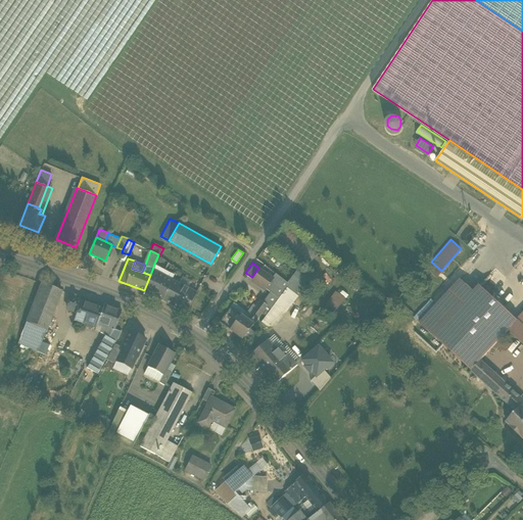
[(174,273),(154,264),(152,270),(172,278),(174,273)]
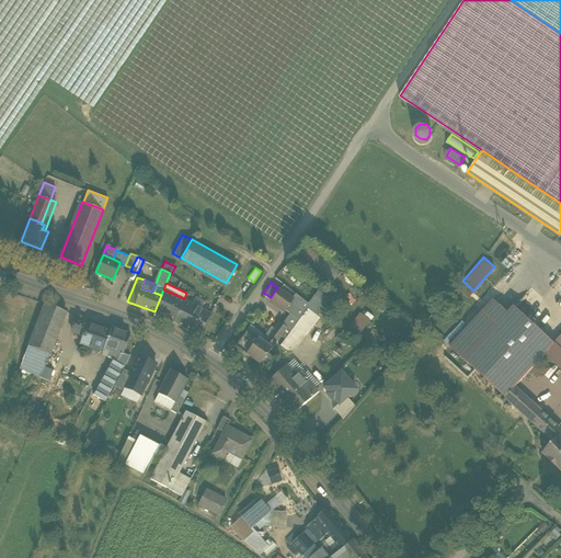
[(310,304),(307,308),(317,315),(334,293),(321,283),(307,302),(310,304)]
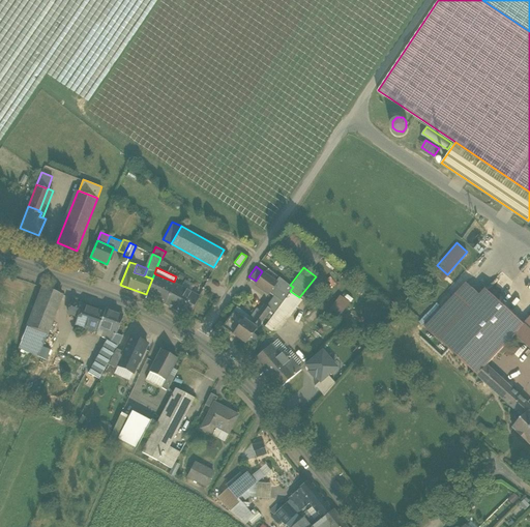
[(256,281),(268,290),(274,281),(262,271),(256,281)]
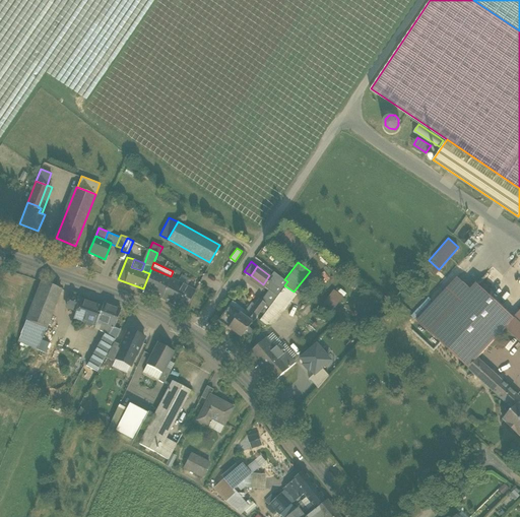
[(151,268),(149,273),(143,288),(161,298),(171,277),(171,276),(151,268)]
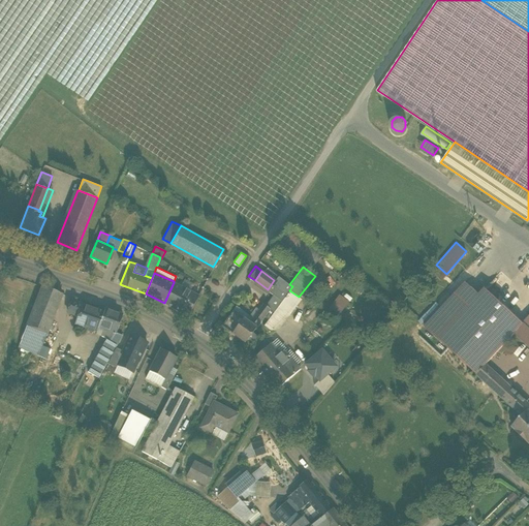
[(292,286),(289,284),(278,275),(274,280),(289,290),(292,286)]
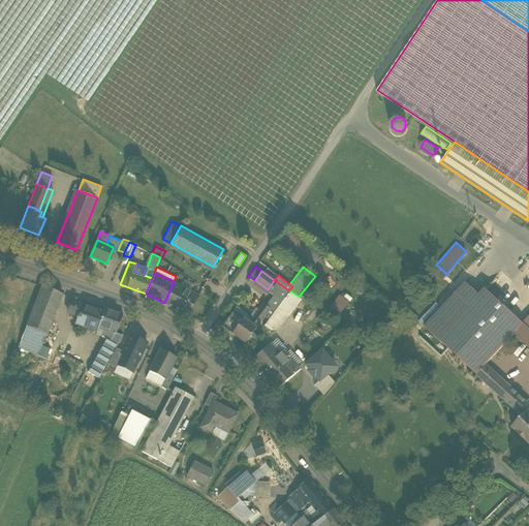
[(184,277),(180,285),(189,290),(193,282),(184,277)]
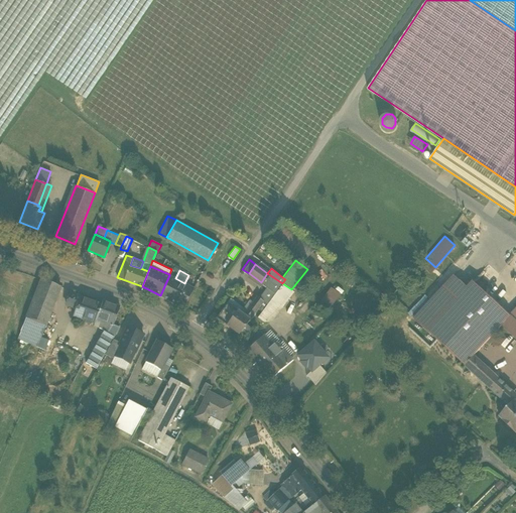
[(282,283),(267,273),(261,282),(269,288),(275,293),(282,283)]
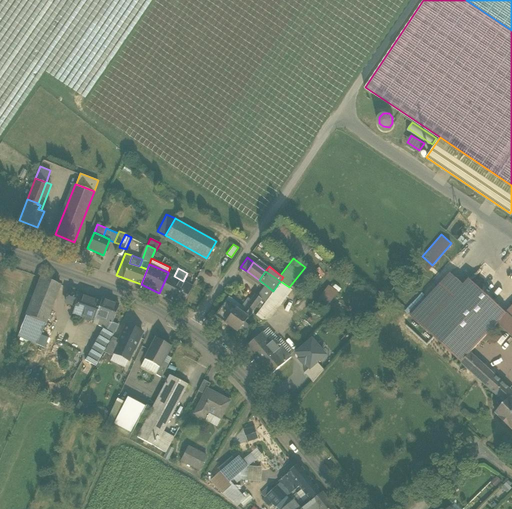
[(453,295),(464,284),(451,271),(440,282),(453,295)]
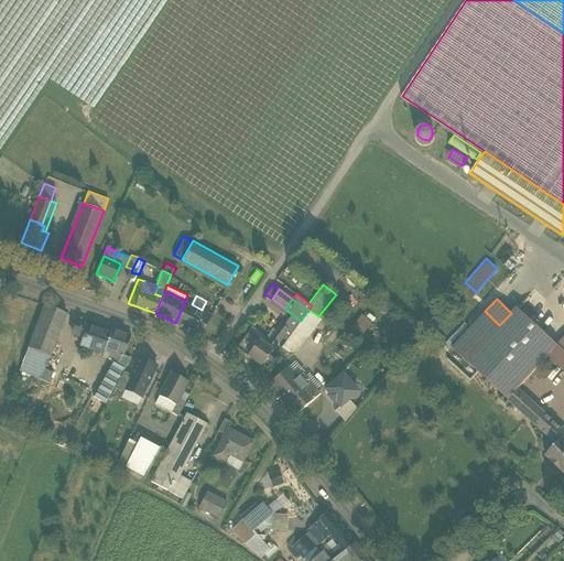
[(192,304),(185,301),(175,323),(199,335),(212,314),(202,310),(192,304)]
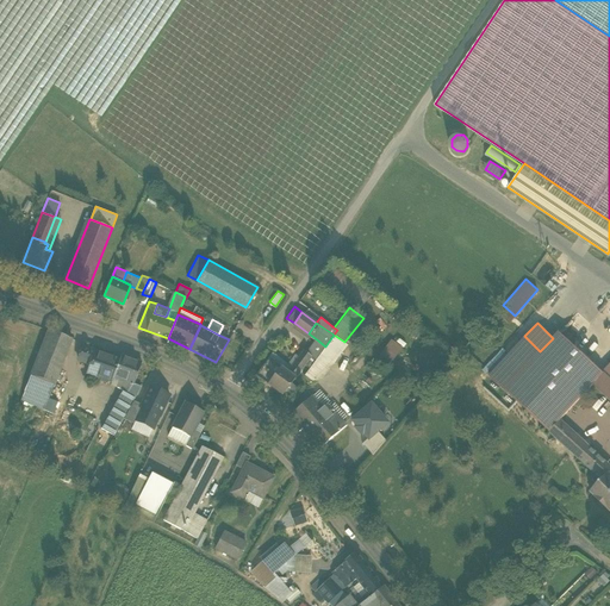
[(30,375),(54,385),(60,370),(72,338),(48,329),(30,375)]
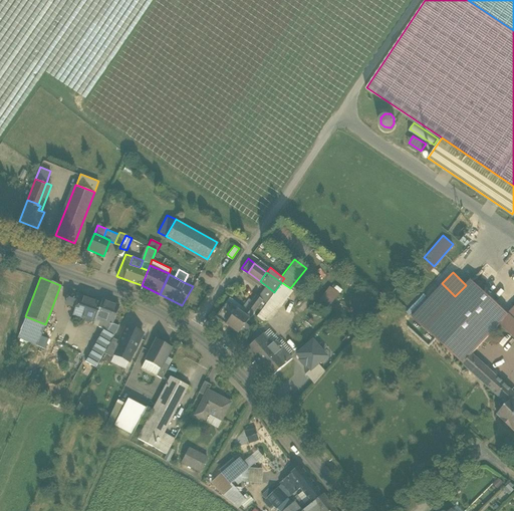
[(426,327),(463,361),(472,352),(500,322),(509,313),(508,312),(471,278),(466,285),(455,296),(426,327)]
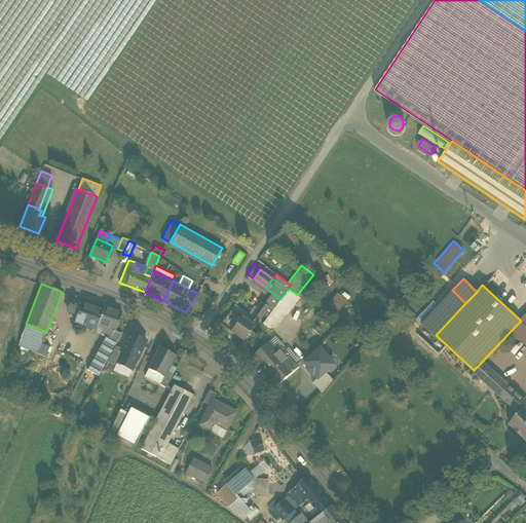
[(273,309),(263,324),(260,328),(265,331),(270,329),(272,330),(298,296),(297,295),(288,289),(280,299),(273,309)]
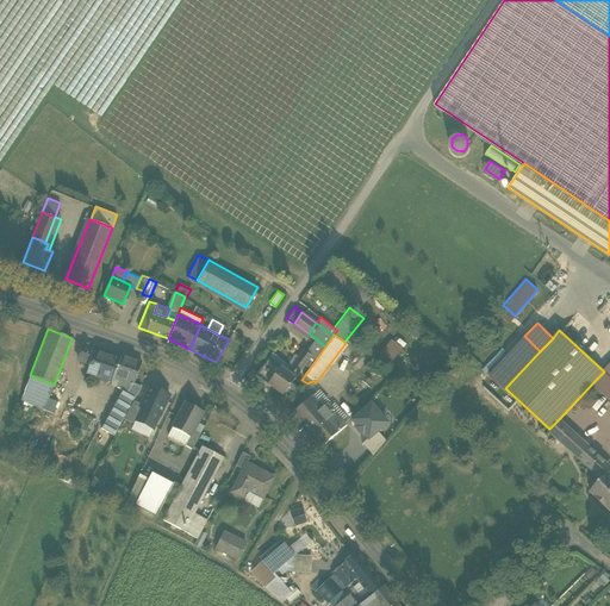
[(490,374),(505,388),(540,351),(524,336),(490,374)]
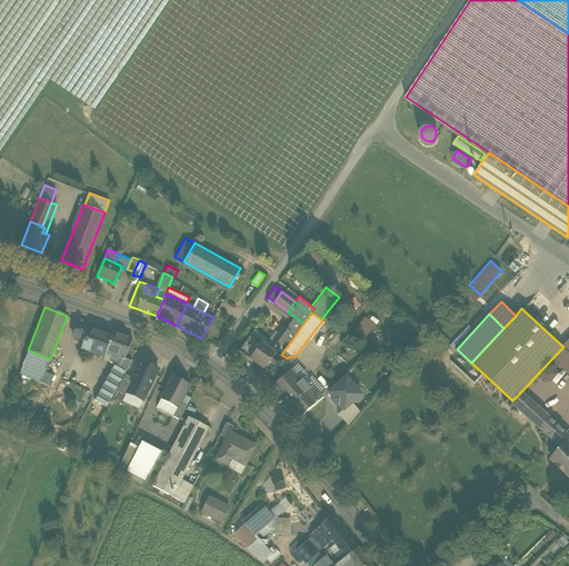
[(365,315),(349,335),(360,344),(376,323),(365,315)]
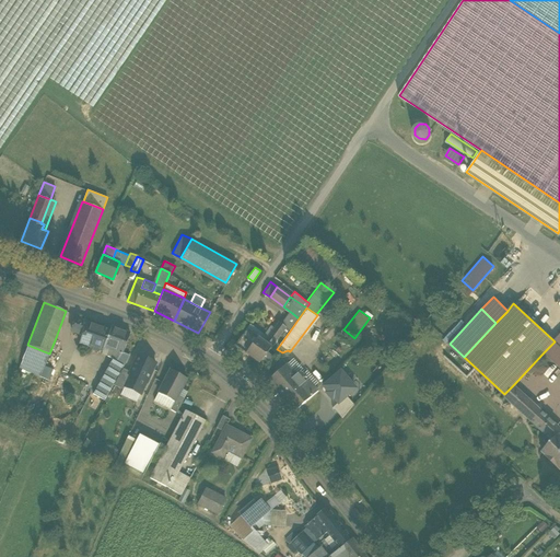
[(292,313),(283,324),(286,325),(291,329),(299,318),(292,313)]
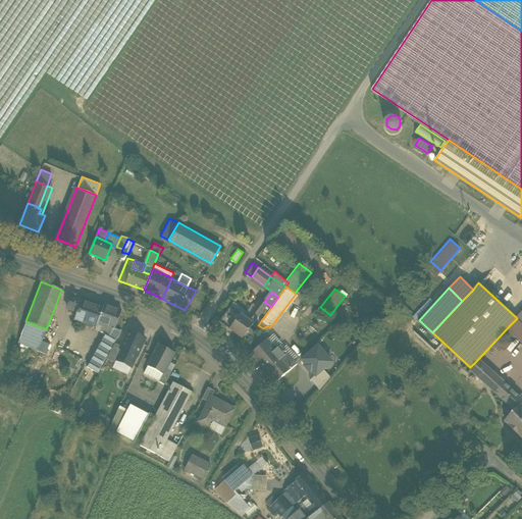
[(95,325),(97,322),(102,307),(70,296),(66,307),(76,310),(75,315),(84,318),(84,320),(85,324),(90,325),(93,324),(95,325)]
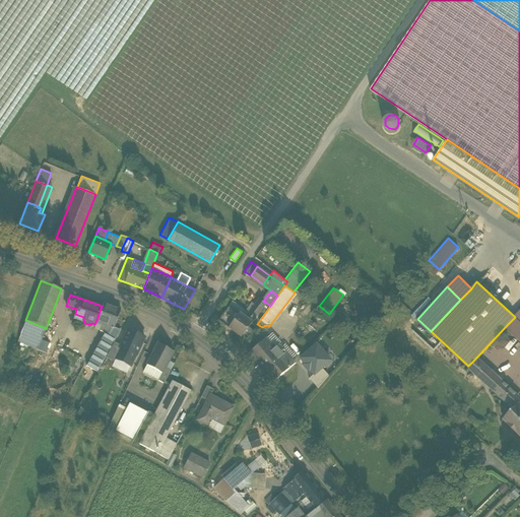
[(244,316),(251,321),(265,302),(263,301),(258,297),(254,303),(244,316)]
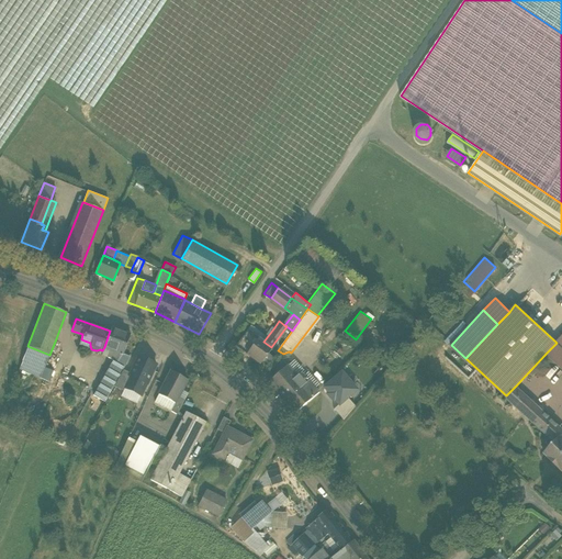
[(250,323),(247,330),(257,337),(263,342),(274,327),(271,325),(265,333),(250,323)]
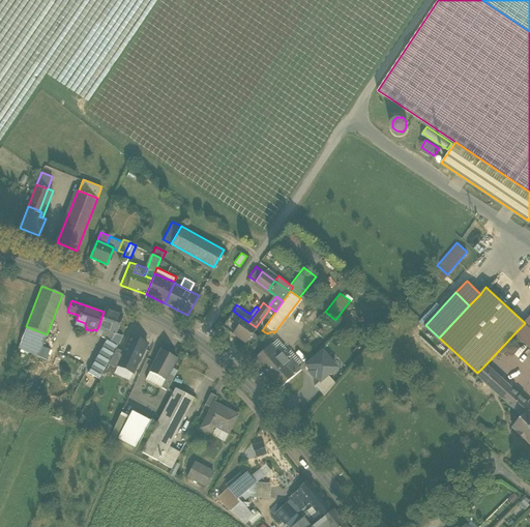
[(105,308),(104,312),(98,327),(104,329),(116,332),(122,314),(105,308)]
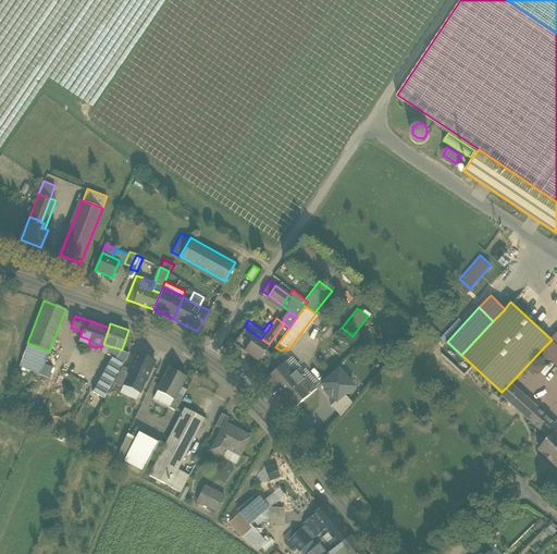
[(289,328),(284,323),(269,344),(268,345),(273,349),(275,347),(279,343),(289,328)]
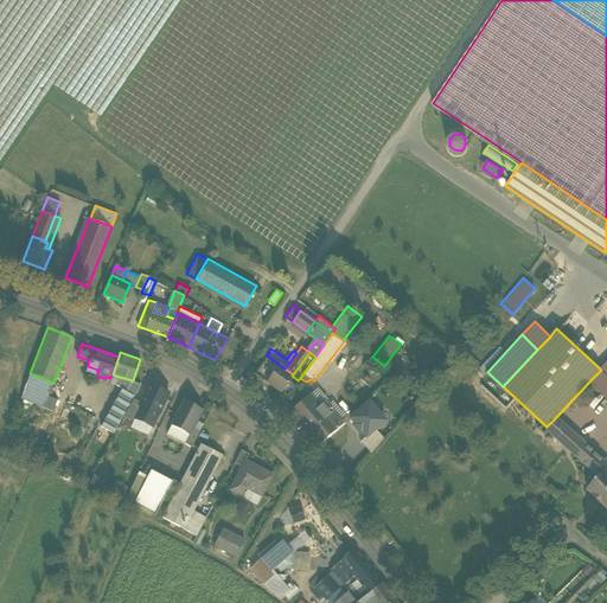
[(254,372),(266,379),(278,364),(267,355),(254,372)]
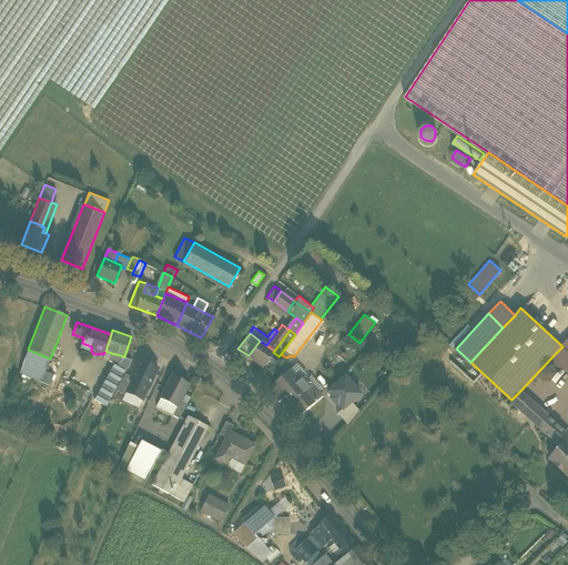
[(265,363),(271,367),(276,360),(270,356),(273,352),(274,351),(266,345),(260,341),(249,355),(262,366),(265,363)]
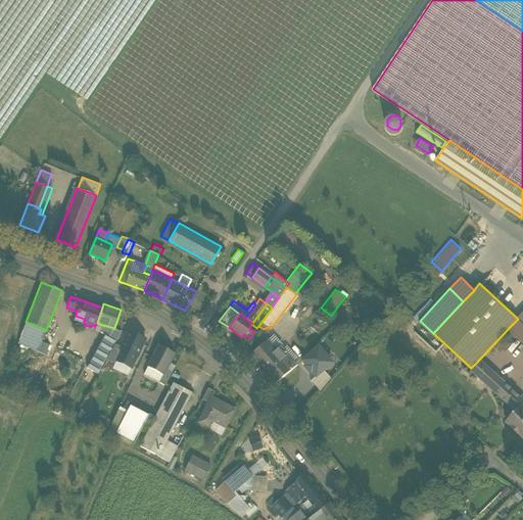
[(522,323),(518,319),(509,328),(522,341),(522,323)]
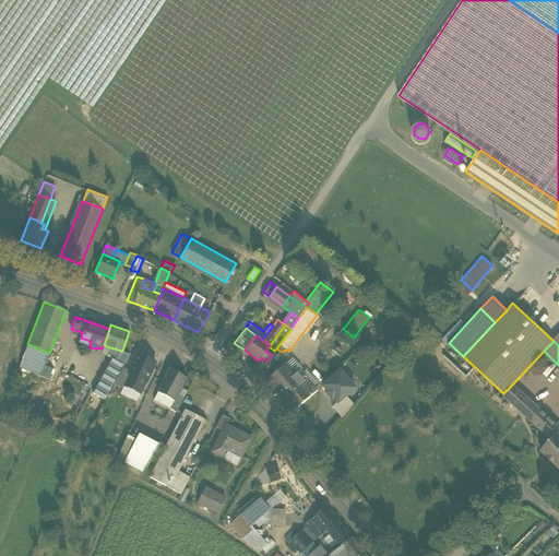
[(49,353),(27,344),(20,366),(40,374),(44,365),(49,353)]
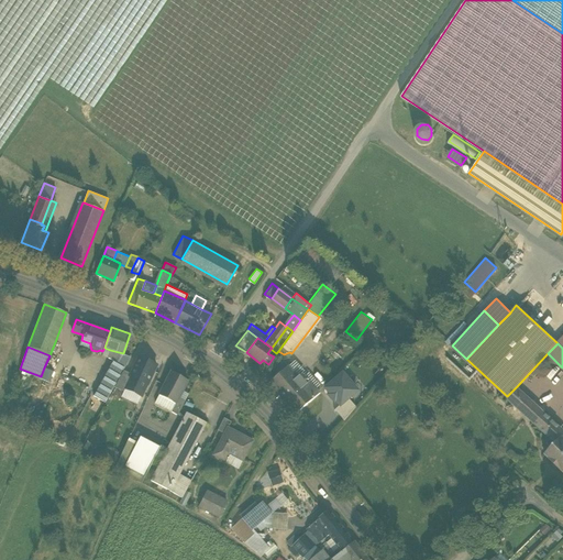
[(92,395),(105,402),(130,357),(123,353),(110,350),(108,357),(112,360),(92,395)]
